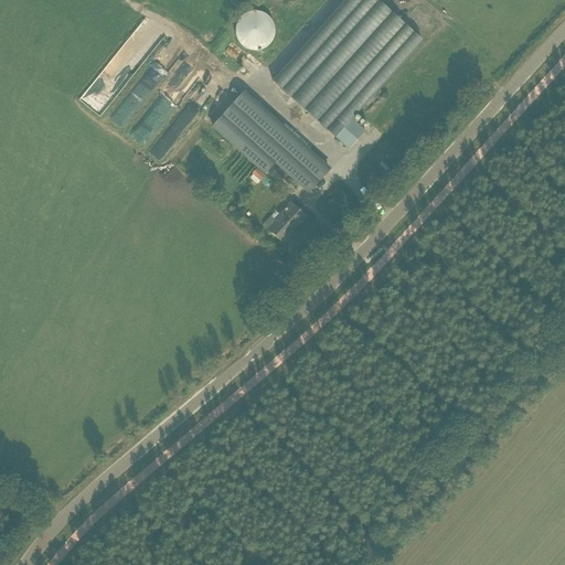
[(242,48),(246,50),(248,51),(252,52),(253,52),(256,52),(258,52),(262,51),(266,49),(268,46),(272,42),(274,36),(275,32),(274,27),(273,23),(270,20),(270,19),(267,17),(263,13),(262,13),(258,12),(256,12),(253,12),(252,12),(248,13),(243,16),(242,17),(240,19),(236,23),(235,27),(235,29),(235,33),(236,39),(236,40),(238,43),(241,46),(242,48)]
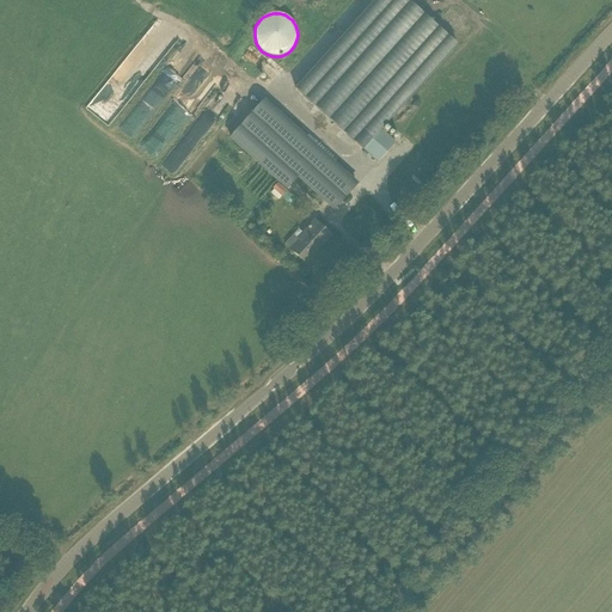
[(130,99),(154,62),(135,50),(115,84),(127,91),(124,96),(130,99)]
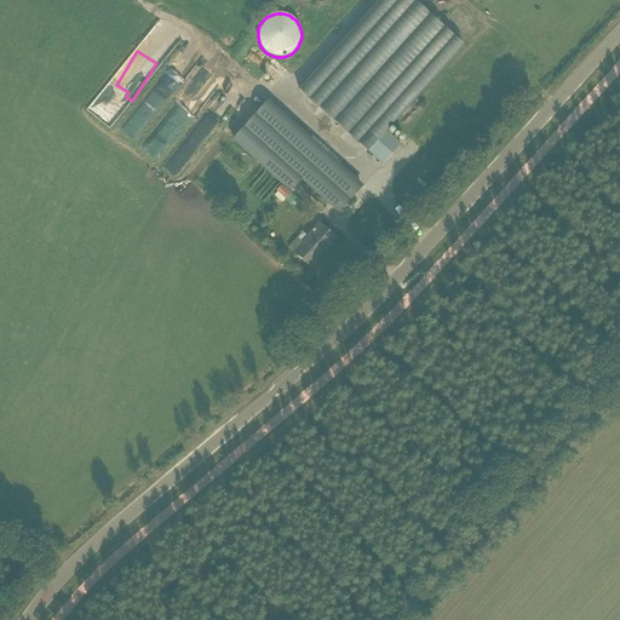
[(339,213),(361,188),(267,103),(234,141),(236,143),(245,150),(286,188),(297,176),(339,213)]
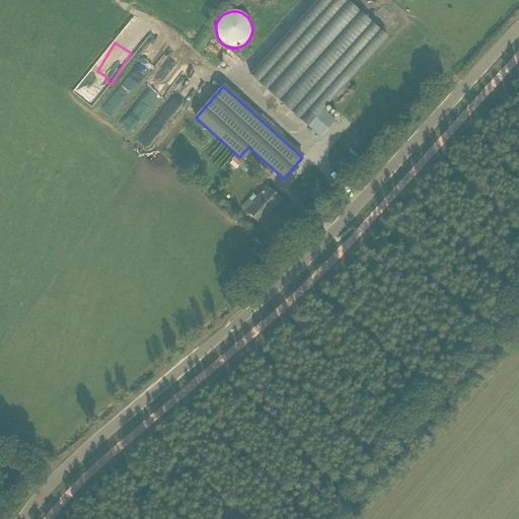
[(123,125),(134,133),(147,116),(135,107),(123,125)]
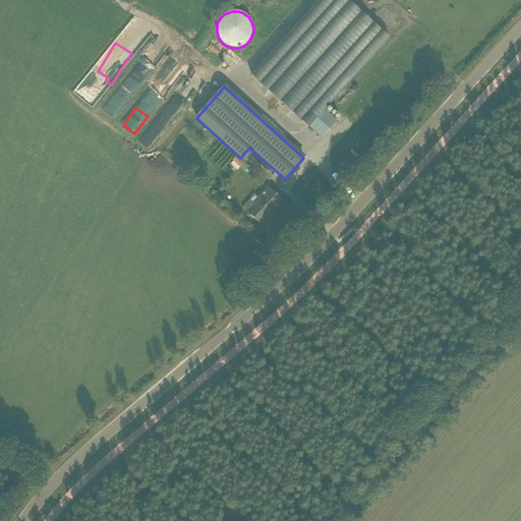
[(322,138),(336,122),(325,111),(309,128),(322,138)]
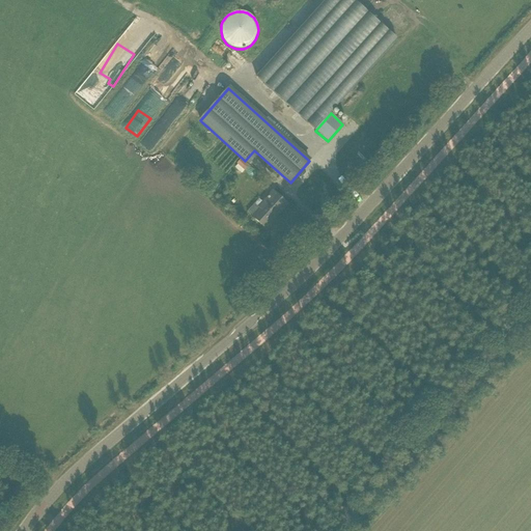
[(249,166),(241,159),(236,164),(244,171),(249,166)]
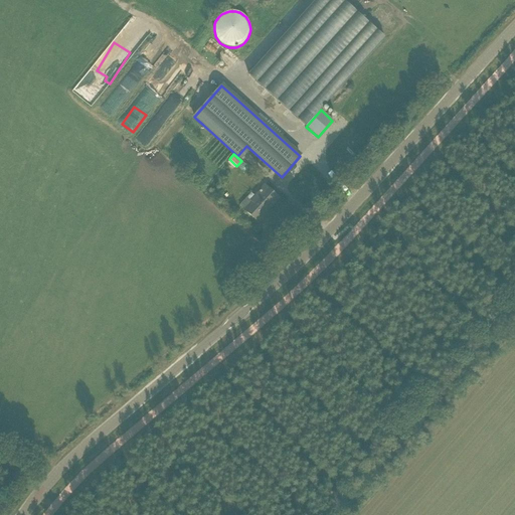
[(244,209),(243,210),(256,222),(279,198),(264,185),(253,196),(251,193),(240,205),(244,209)]
